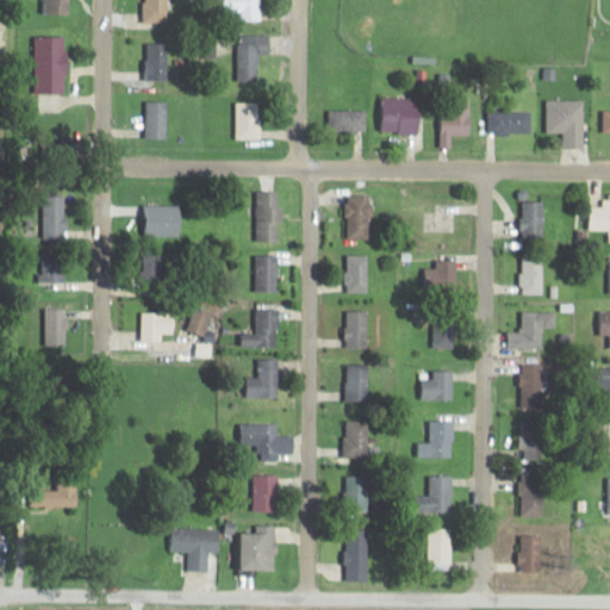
[(72,16),(72,0),(45,0),(45,16),(72,16)]
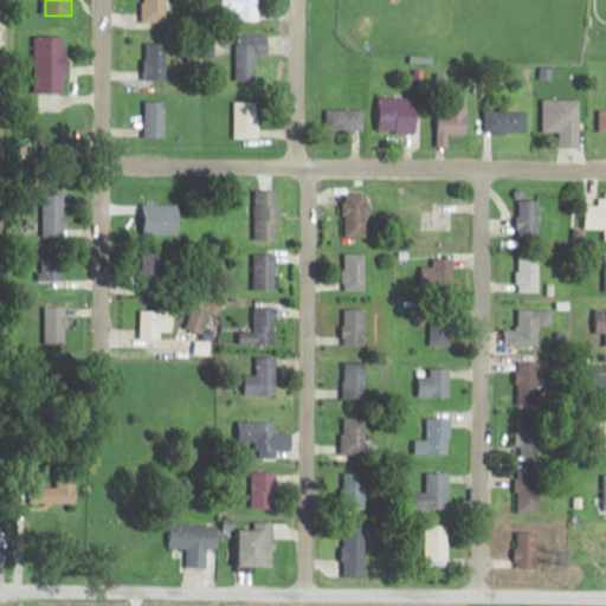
[(142,0),(142,21),(168,21),(167,0),(142,0)]
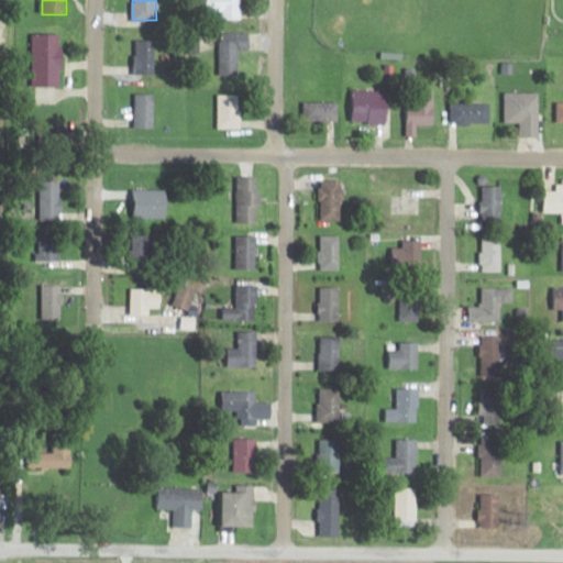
[(220,10),(220,19),(241,19),(241,0),(210,0),(210,10),(220,10)]
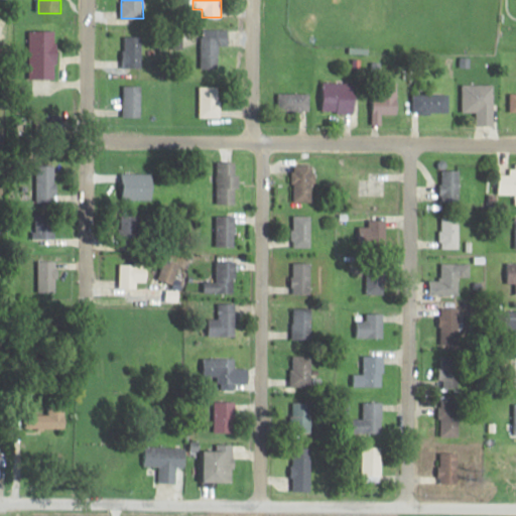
[(219,45),(230,45),(230,29),(201,29),(201,68),(219,68),(219,45)]
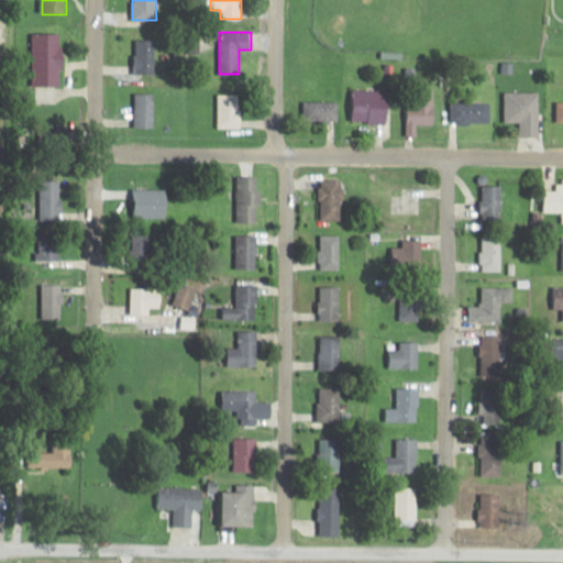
[(34,86),(63,86),(63,33),(35,33),(34,86)]
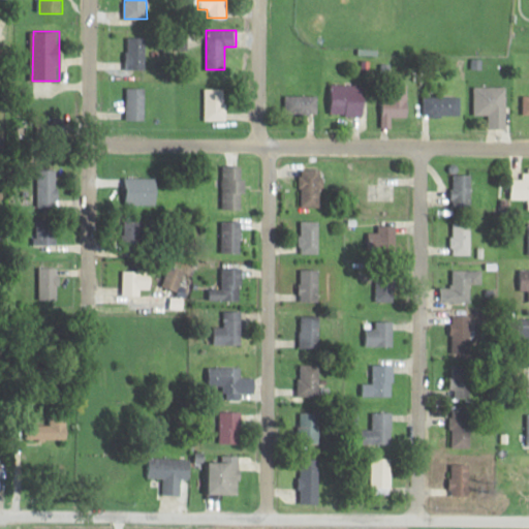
[(146,69),(146,37),(127,37),(127,69),(146,69)]
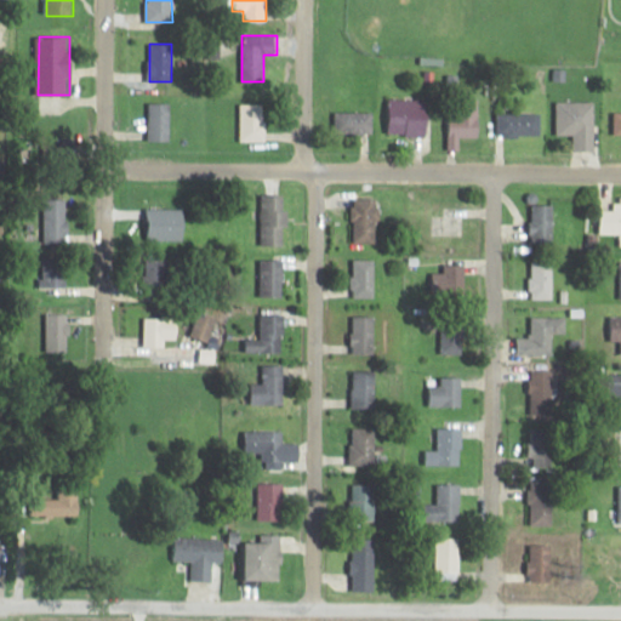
[(389,100),(389,135),(428,135),(428,100),(389,100)]
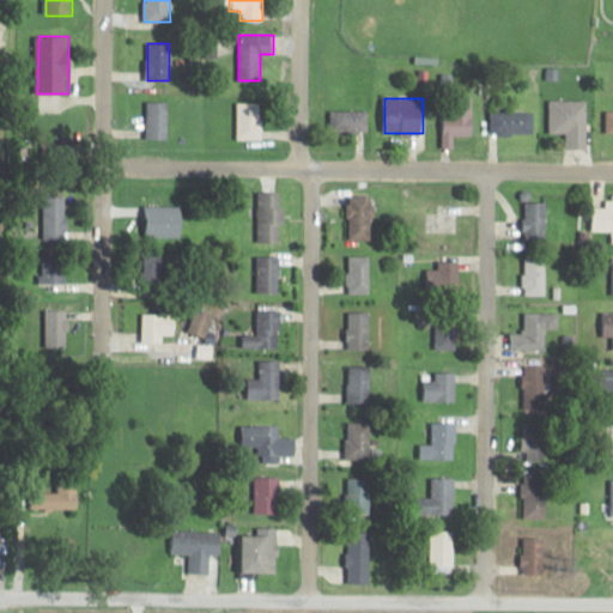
[(447,135),(473,135),(473,98),(447,98),(447,135)]
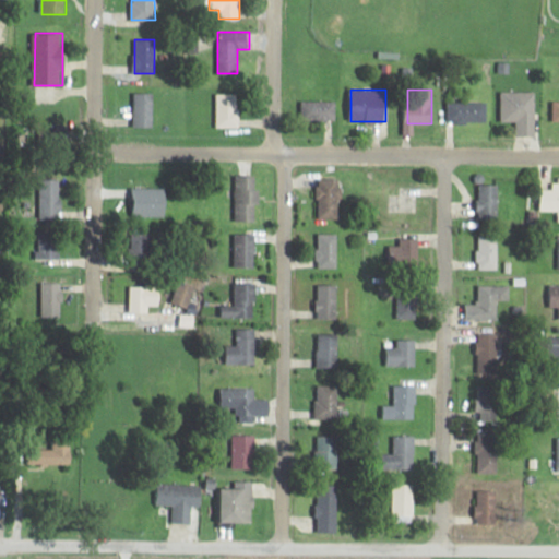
[(535,92),(502,92),(502,122),(516,122),(516,135),(536,135),(535,92)]
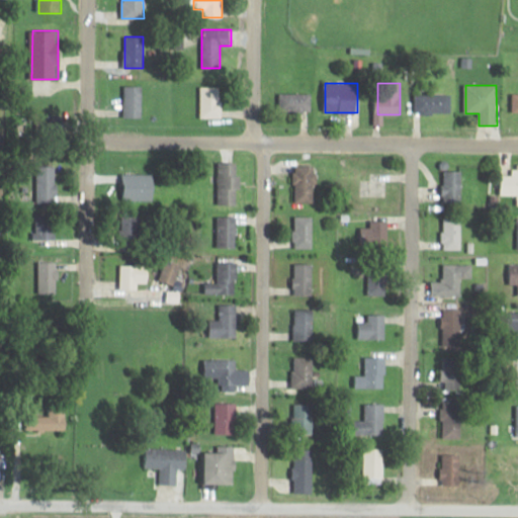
[(142,86),(123,86),(123,117),(142,117),(142,86)]
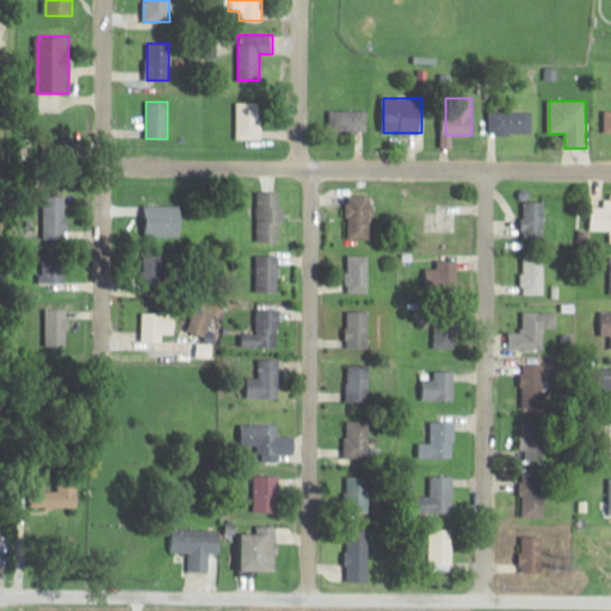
[(260,102),(236,103),(238,140),(261,139),(260,102)]
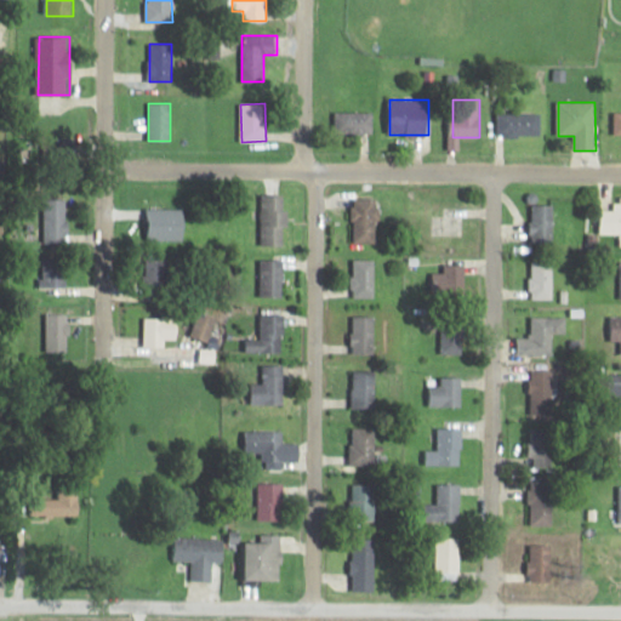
[(372,135),(372,112),(332,112),(332,135),(372,135)]
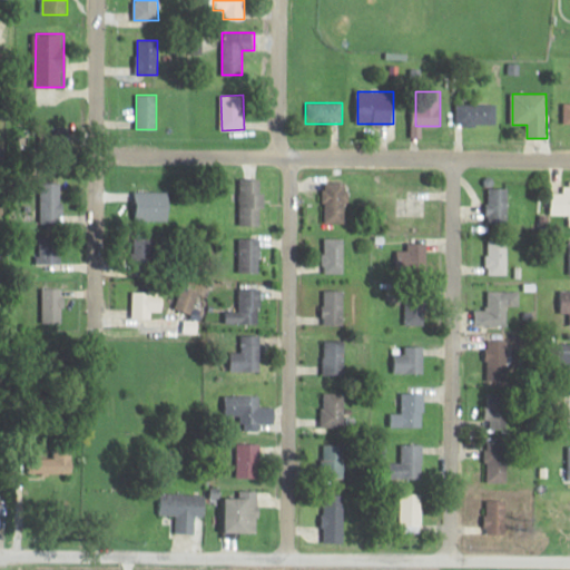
[(497,104),(455,104),(455,125),(497,125),(497,104)]
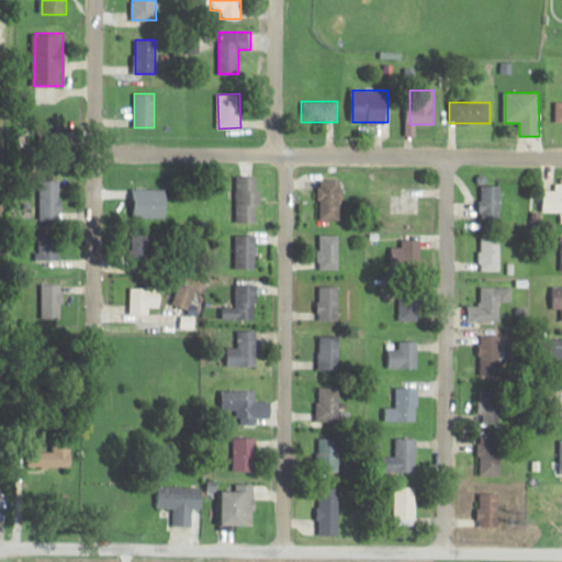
[(60,132),(46,132),(45,150),(60,152),(60,132)]
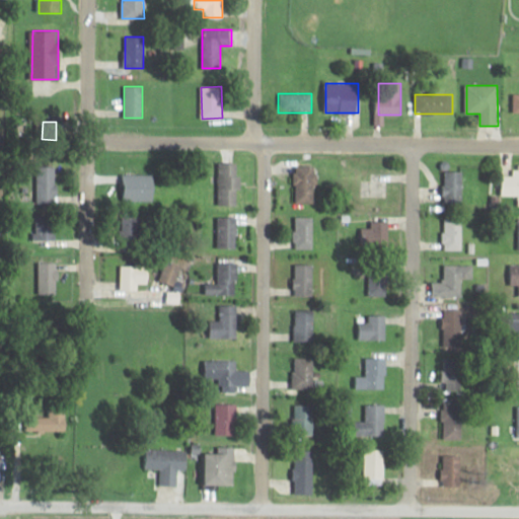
[(217,163),(217,207),(239,206),(239,163),(217,163)]
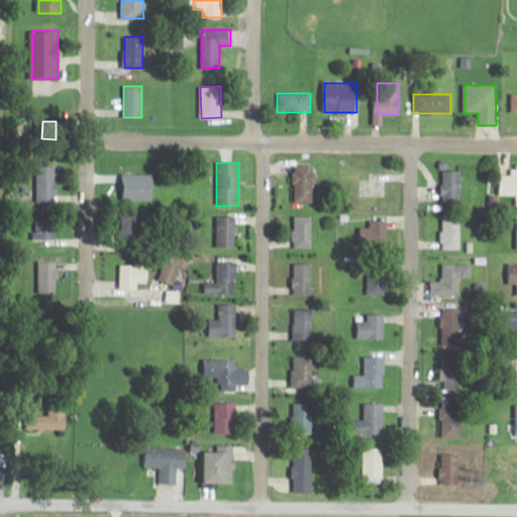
[(501,176),(501,195),(516,194),(516,164),(514,165),(514,176),(501,176)]
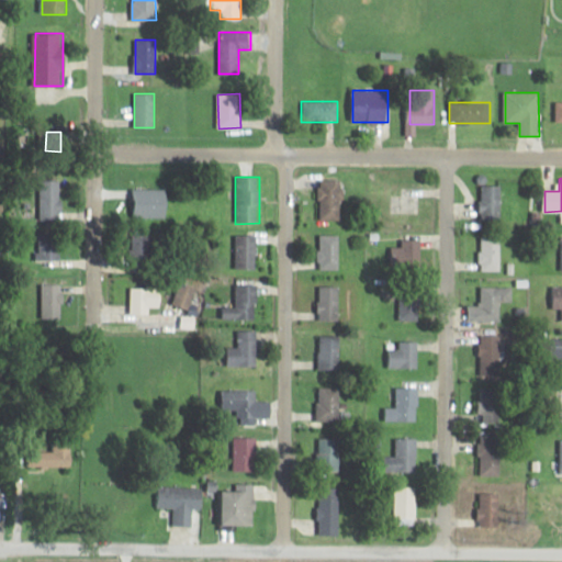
[(343,220),(343,179),(318,179),(318,220),(343,220)]
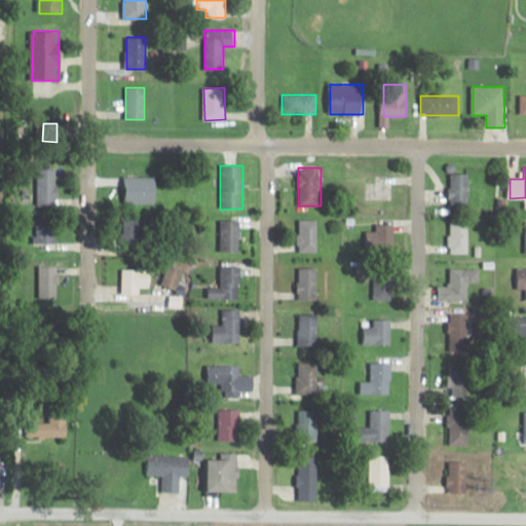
[(38,168),(38,205),(57,205),(57,168),(38,168)]
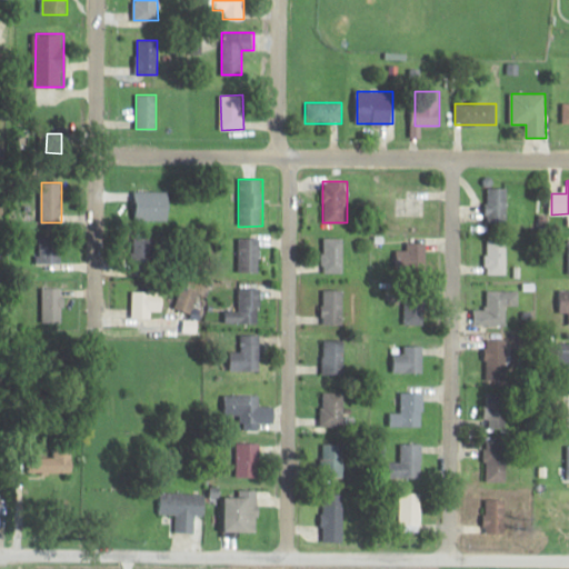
[(133,187),(133,221),(155,221),(155,187),(133,187)]
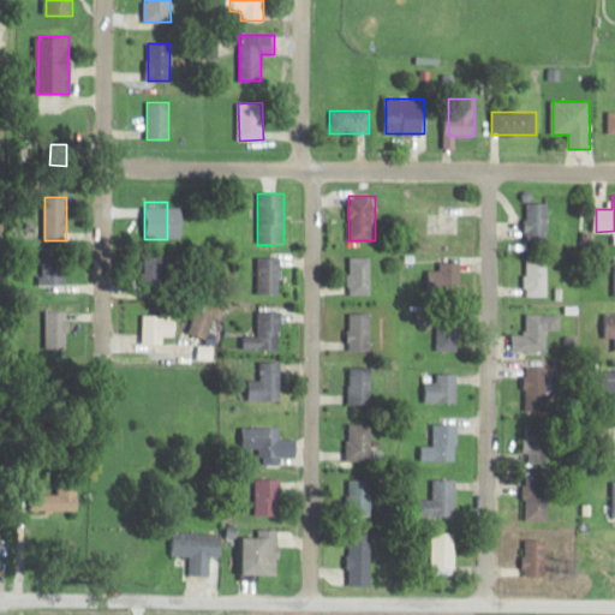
[(527,242),(549,242),(549,203),(527,203),(527,242)]
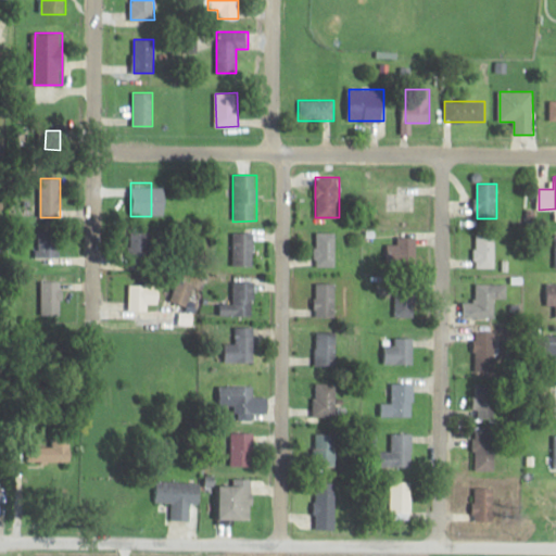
[(417,186),(396,186),(396,191),(388,191),(388,212),(417,212),(417,186)]
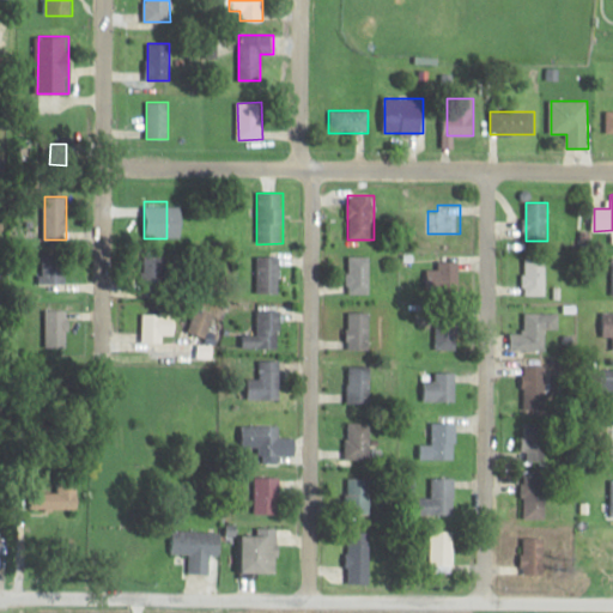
[(40,284),(65,284),(65,254),(40,254),(40,284)]
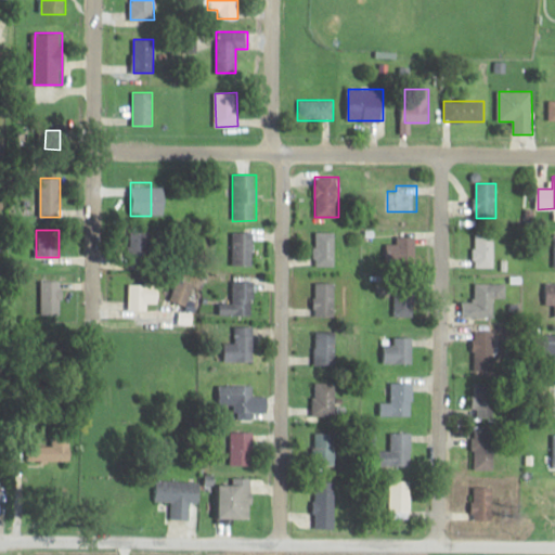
[(253,266),(253,230),(230,230),(230,266),(253,266)]
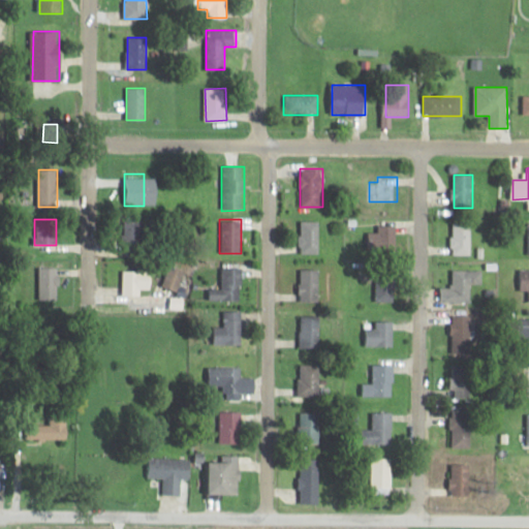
[(142,253),(142,220),(124,220),(124,253),(142,253)]
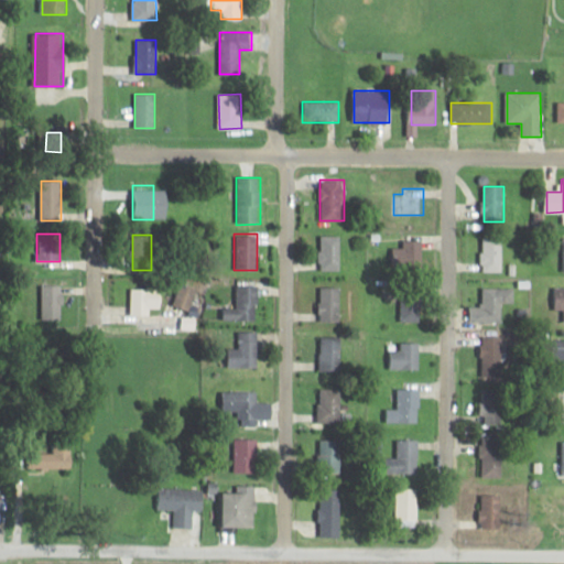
[(340,236),(321,236),(321,270),(340,270),(340,236)]
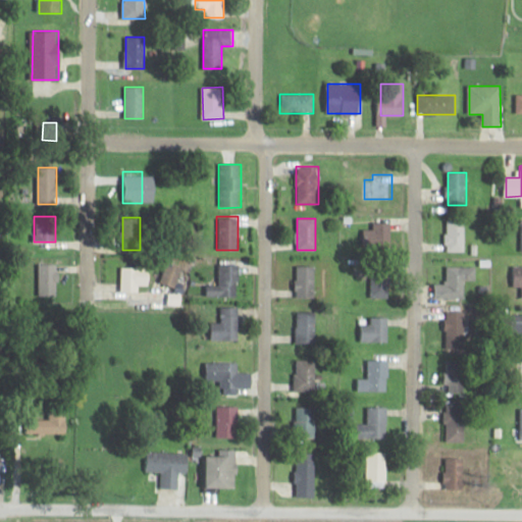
[(447,219),(447,252),(466,252),(466,219),(447,219)]
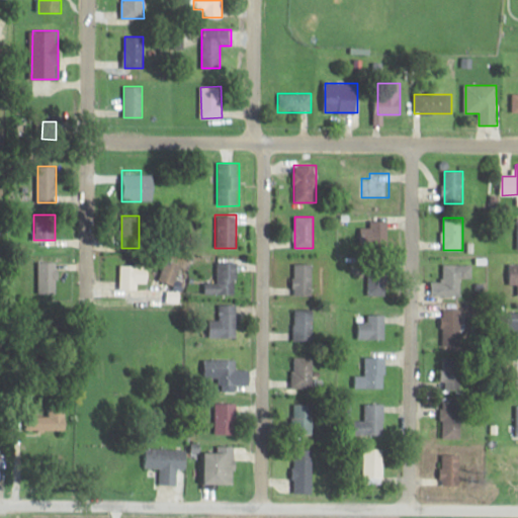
[(357,228),(357,247),(386,247),(386,222),(369,222),(369,228),(357,228)]
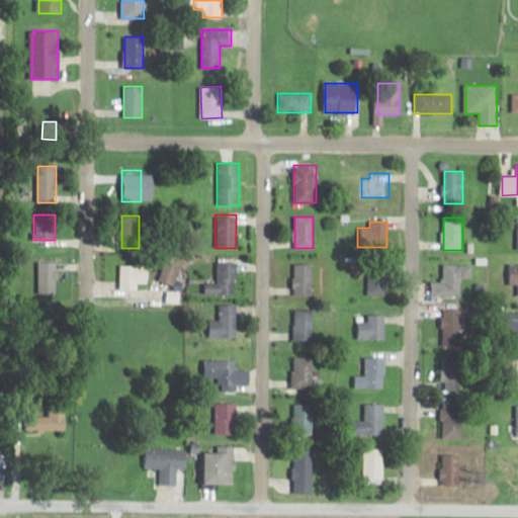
[(180,266),(166,261),(159,279),(174,284),(180,266)]
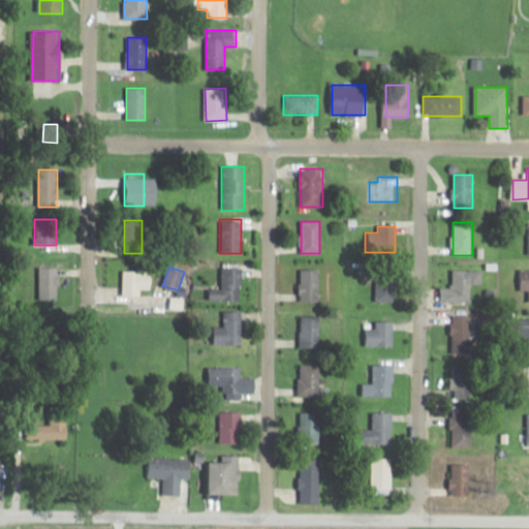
[(222,289),(209,289),(209,301),(242,301),(242,267),(222,267),(222,289)]
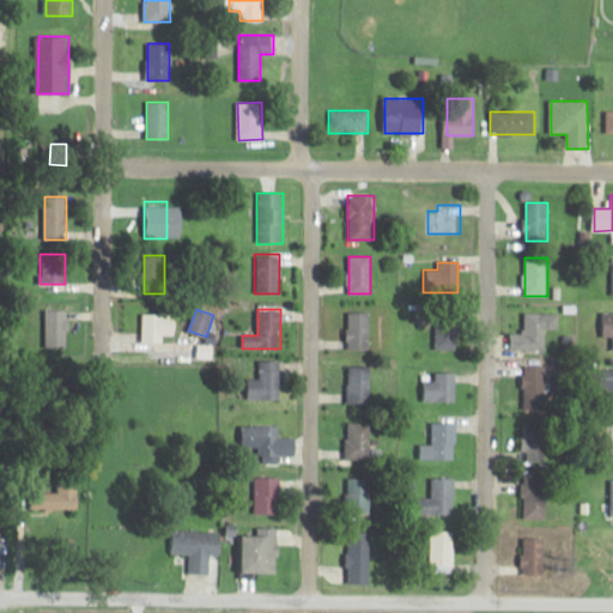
[(68,311),(43,311),(43,347),(68,347),(68,311)]
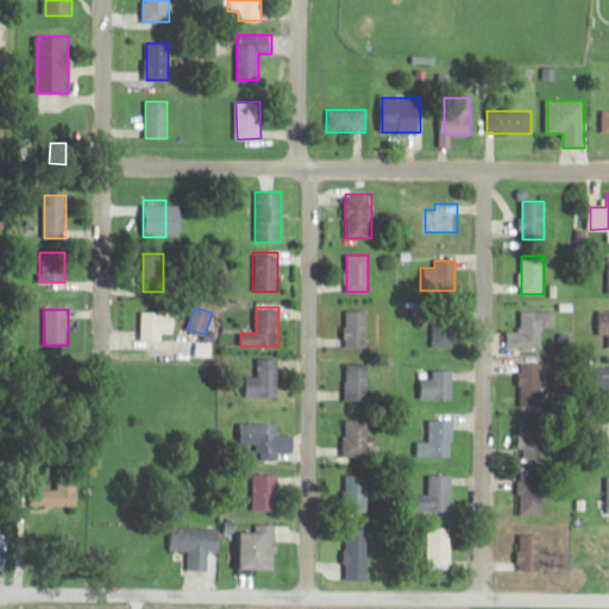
[(368,311),(346,311),(346,347),(368,347),(368,311)]
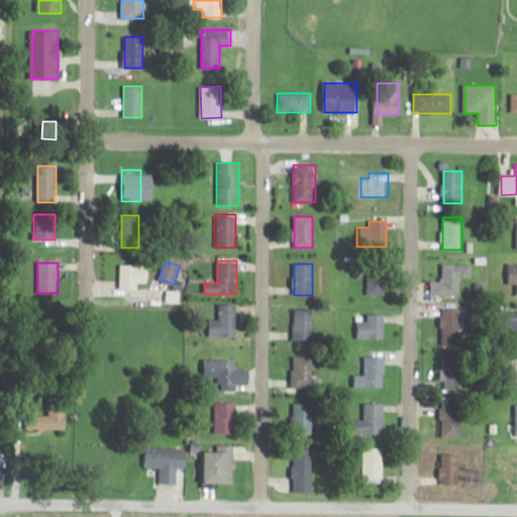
[(117,286),(147,286),(148,266),(117,265),(117,286)]
